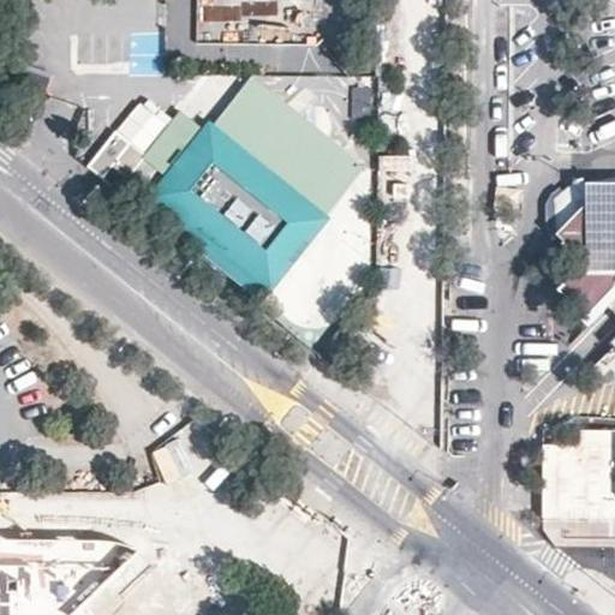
[(224,139),(221,142),(204,129),(160,184),(177,197),(174,201),(238,251),(243,245),(251,254),(252,263),(269,278),(302,236),(309,228),(309,208),(236,149),(224,139)]
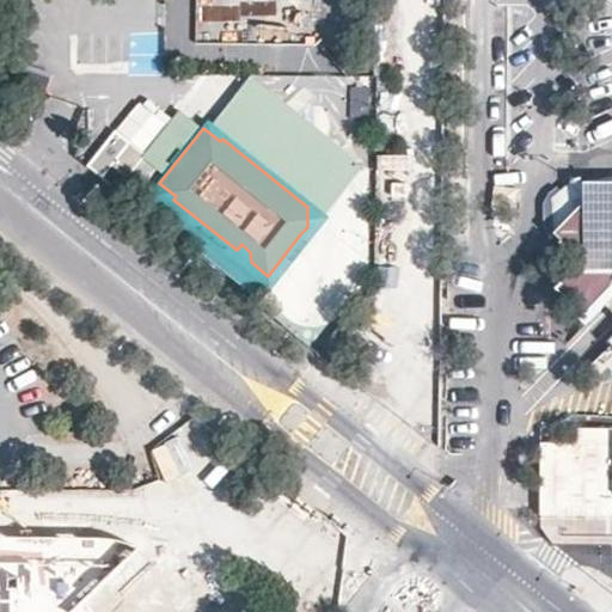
[(148,155),(132,142),(112,166),(129,179),(148,155)]
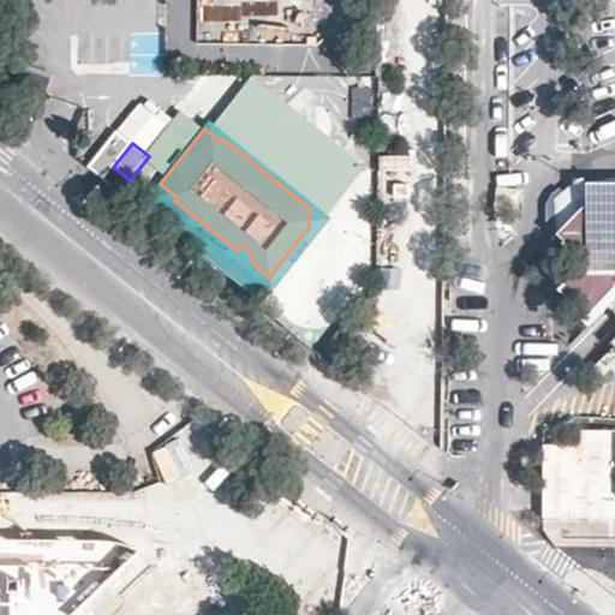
[(614,189),(611,189),(584,204),(554,234),(583,263),(556,290),(591,324),(611,303),(614,306),(614,340),(611,345),(614,348),(614,189)]
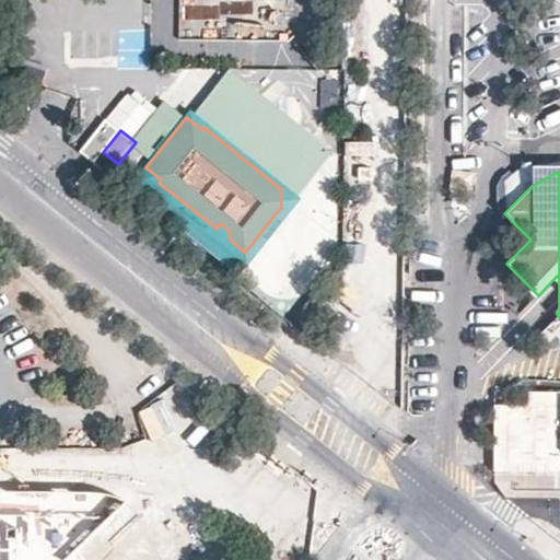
[(229,231),(221,223),(217,229),(230,240),(229,231)]
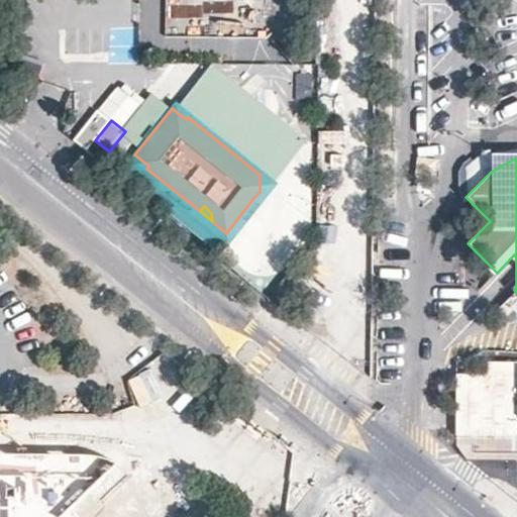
[(516,363),(455,363),(455,436),(516,437),(516,363)]
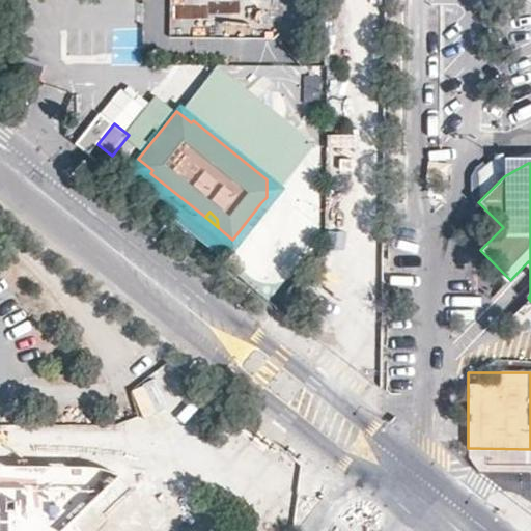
[(58,530),(116,476),(109,470),(95,466),(0,465),(0,530),(58,530)]
